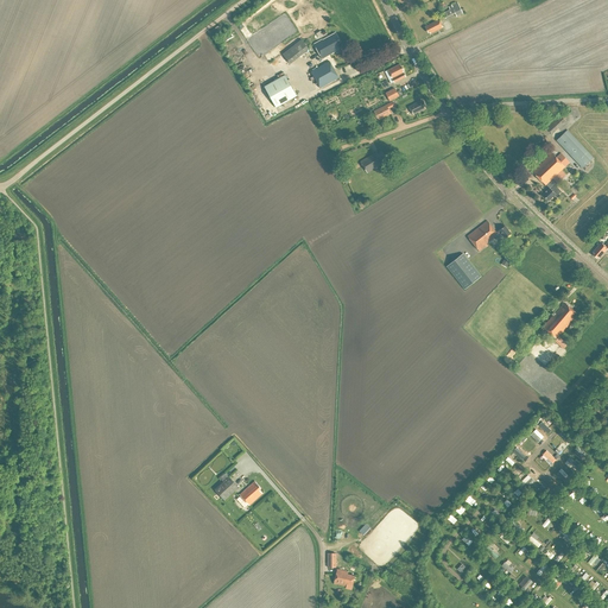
[(437,6),(435,1),(423,7),(425,12),(437,6)]
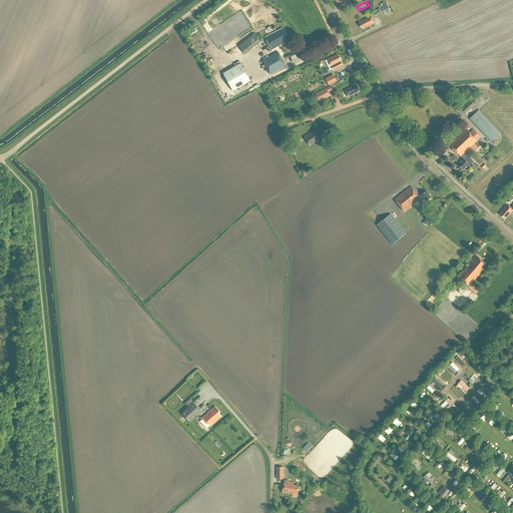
[(386,2),(379,6),(380,8),(374,11),(376,16),(384,12),(386,14),(393,11),(392,7),(389,8),(386,2)]
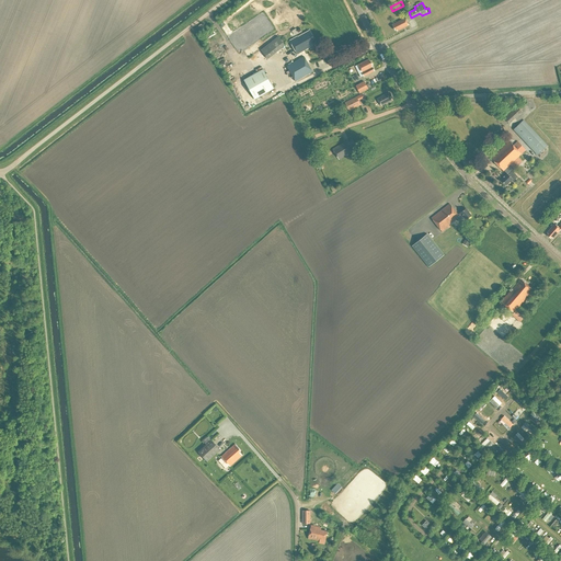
[(405,19),(392,24),(396,31),(397,30),(398,32),(409,25),(405,19)]
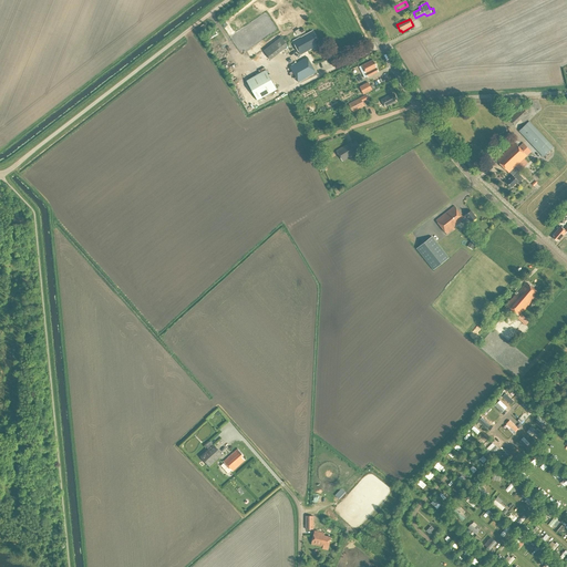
[(318,45),(316,41),(318,40),(312,31),(294,42),(300,55),(318,45)]
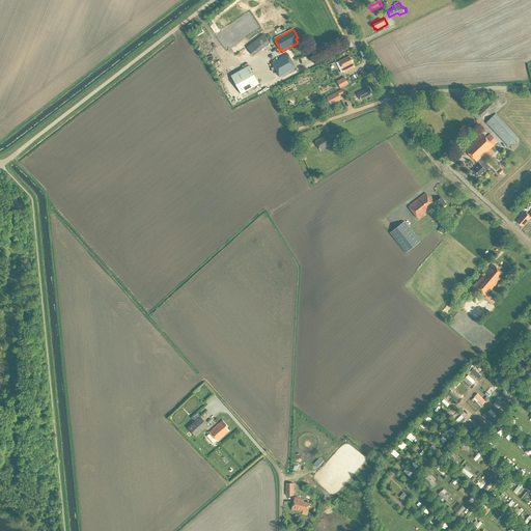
[(253,56),(270,43),(263,34),(247,48),(253,56)]
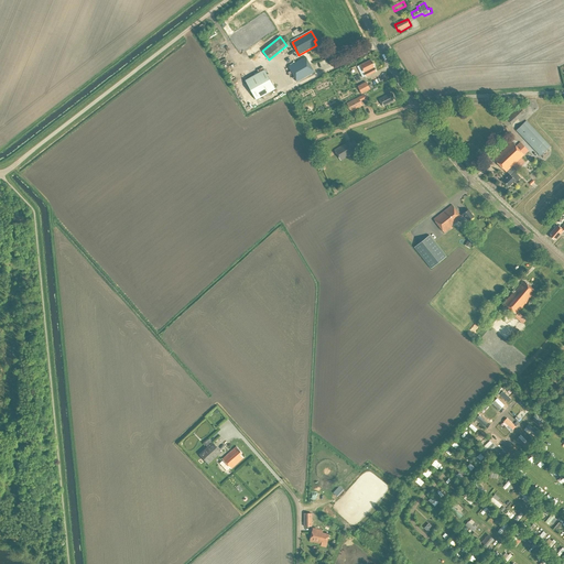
[(306,57),(289,67),(297,83),(314,73),(306,57)]
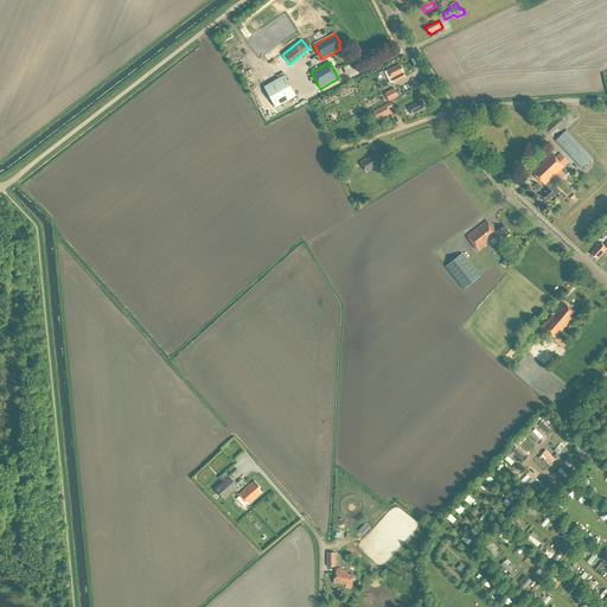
[(402,71),(403,71),(401,66),(400,64),(384,71),(390,84),(394,83),(406,77),(402,71)]
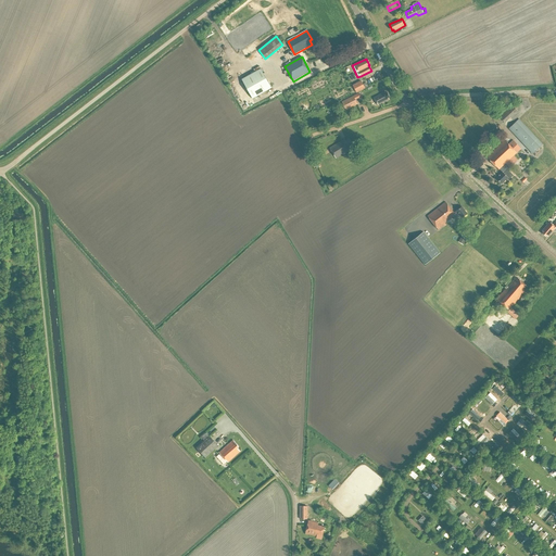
[(252,99),(272,88),(261,68),(242,79),(252,99)]
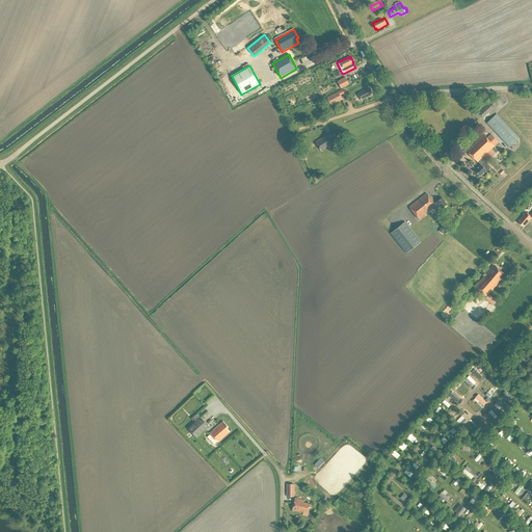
[(345,77),(338,81),(342,89),(349,84),(345,77)]
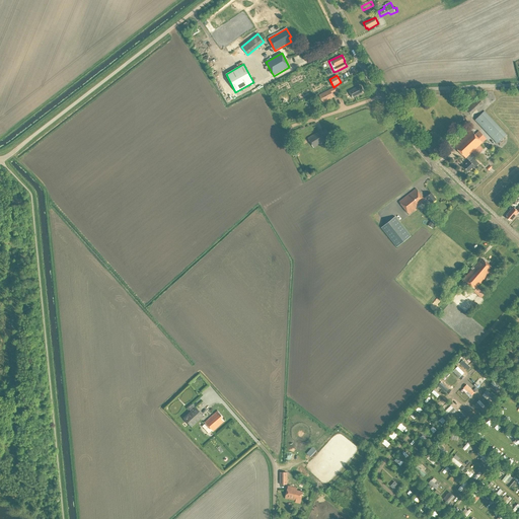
[(362,91),(363,90),(362,87),(360,87),(360,86),(349,91),(353,98),(363,92),(362,91)]
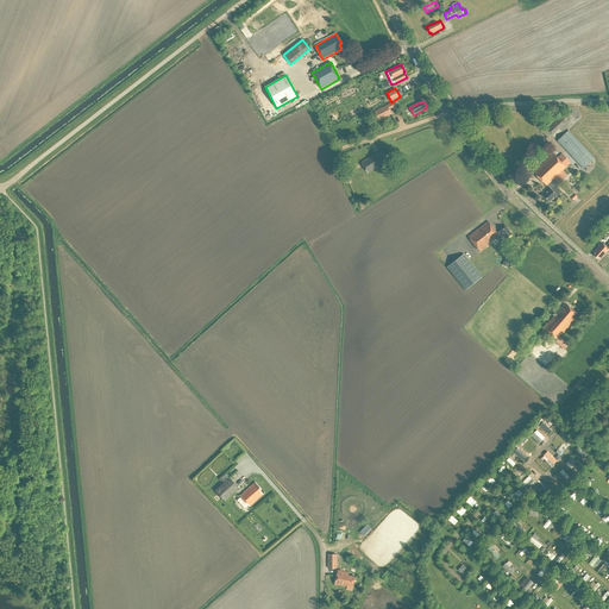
[(378,120),(391,114),(388,106),(375,112),(378,120)]
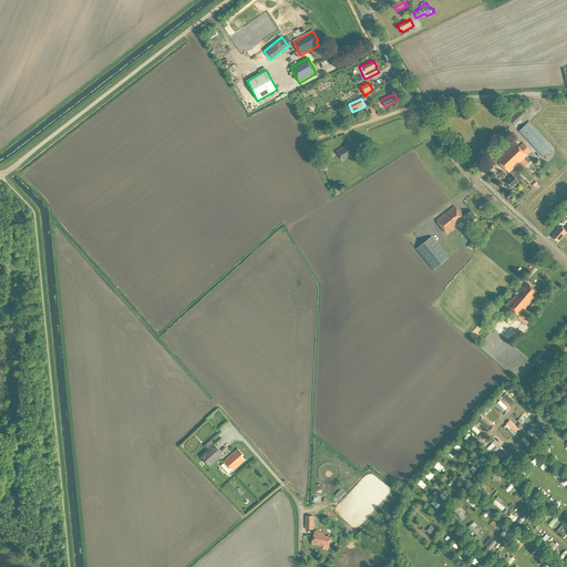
[(524,115),(527,113),(523,109),(519,111),(518,110),(508,119),(515,125),(524,115)]
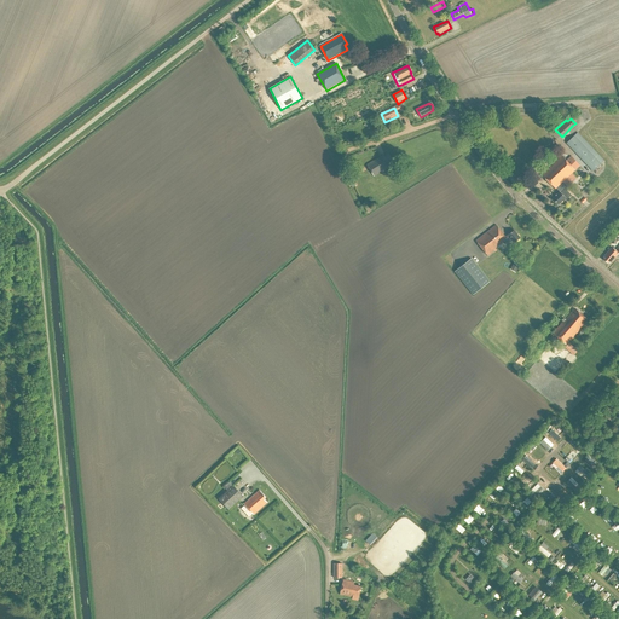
[(593,172),(605,161),(578,133),(567,143),(593,172)]
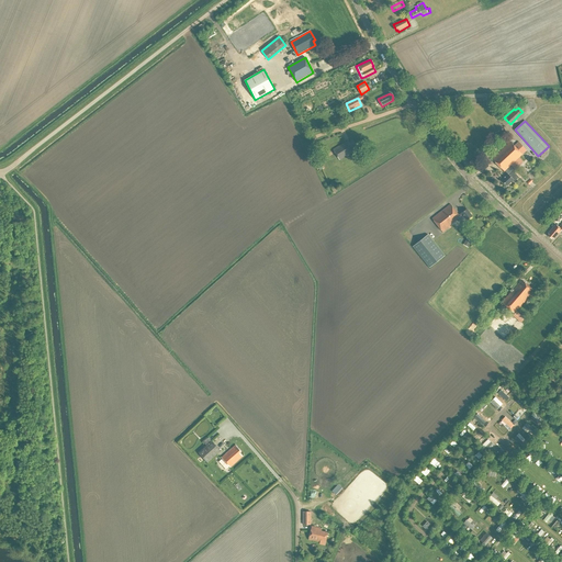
[(346,142),(334,149),(339,160),(350,154),(358,148),(353,139),(347,144),(346,142)]
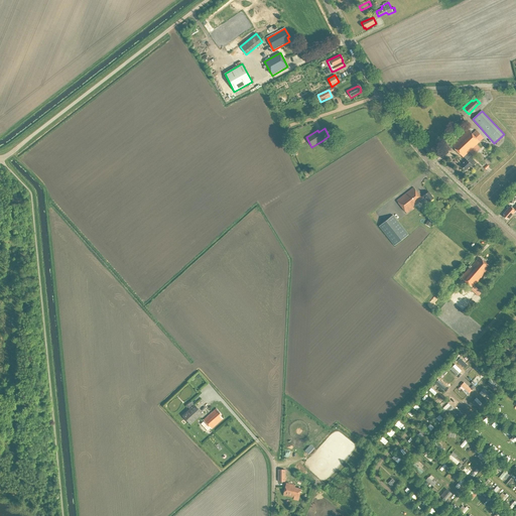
[(464,157),(467,160),(461,165),(466,170),(471,165),(472,167),(477,163),(472,157),(473,155),(480,148),(477,144),(484,138),(477,130),(473,134),(469,130),(452,145),(463,157),(464,157)]
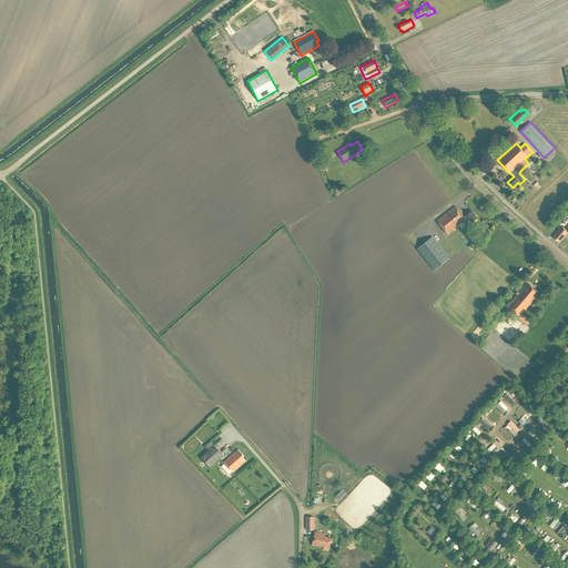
[(327,166),(323,158),(317,161),(322,169),(327,166)]
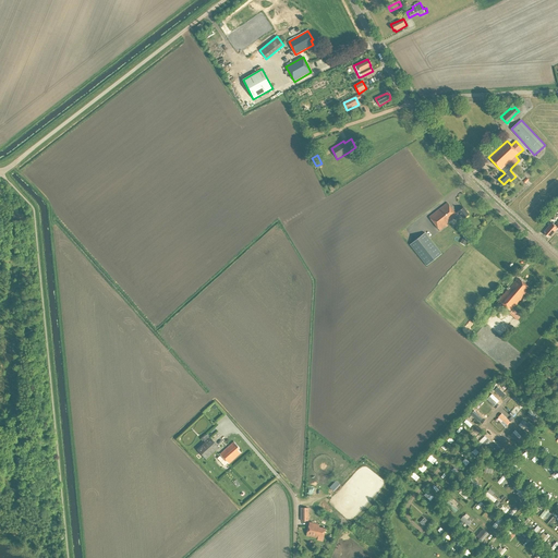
[(447,203),(429,217),(440,231),(448,226),(446,223),(455,217),(457,221),(462,217),(463,219),(469,215),(463,207),(458,211),(456,214),(447,203)]
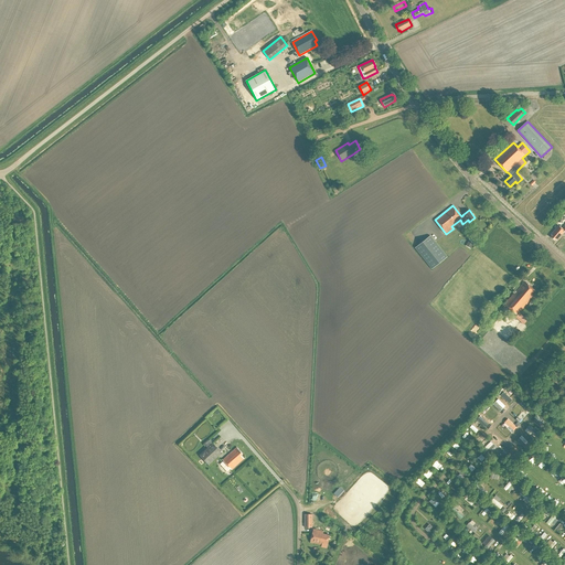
[(552,236),(551,237),(555,241),(556,240),(557,241),(564,232),(564,224),(562,228),(558,225),(551,235),(552,236)]
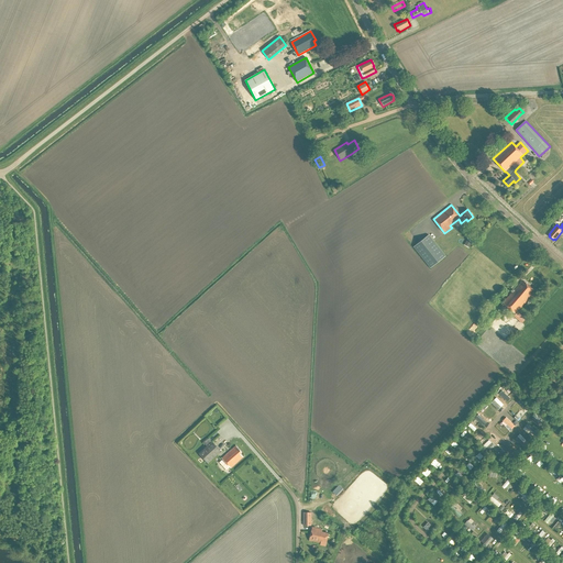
[(429,235),(414,246),(431,268),(445,256),(429,235)]
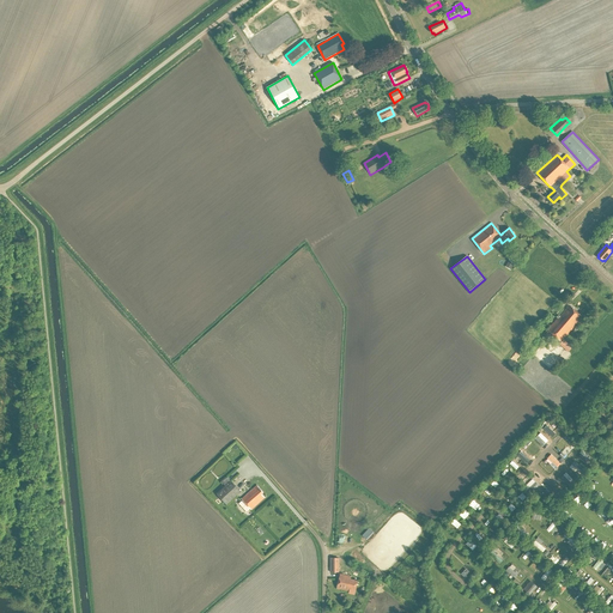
[(511,260),(507,265),(513,269),(516,263),(511,260)]
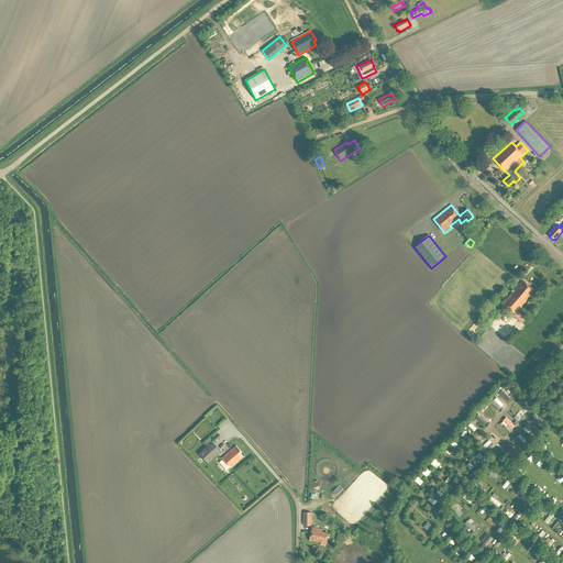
[(532,291),(533,290),(525,282),(523,282),(522,280),(503,302),(516,315),(534,293),(532,291)]
